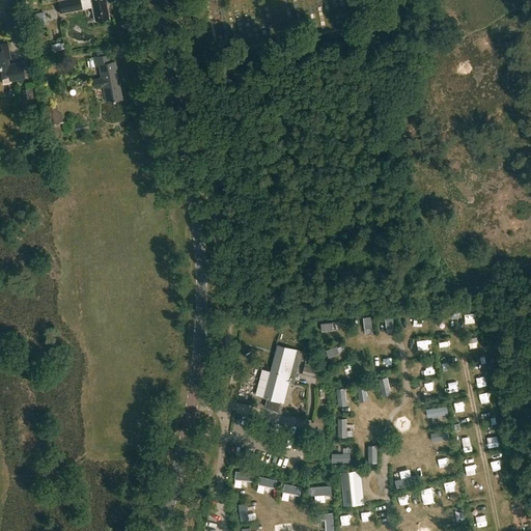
[(60,12),(92,6),(94,20),(109,18),(107,7),(105,0),(60,0),(58,1),(60,12)]
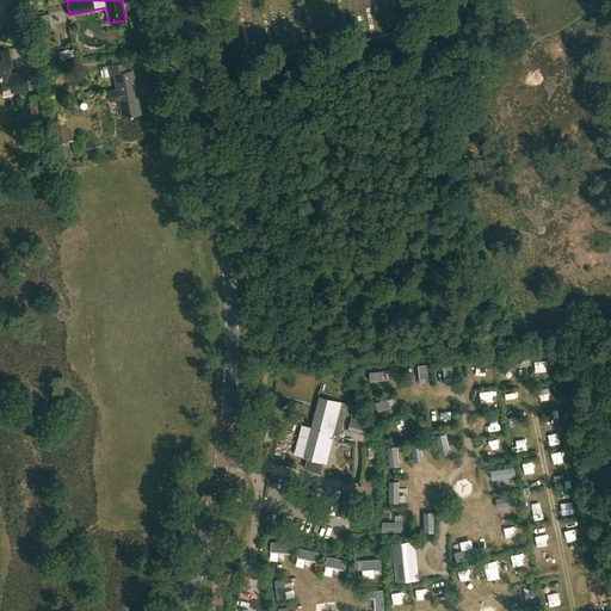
[(42,16),(44,30),(54,28),(50,13),(42,16)]
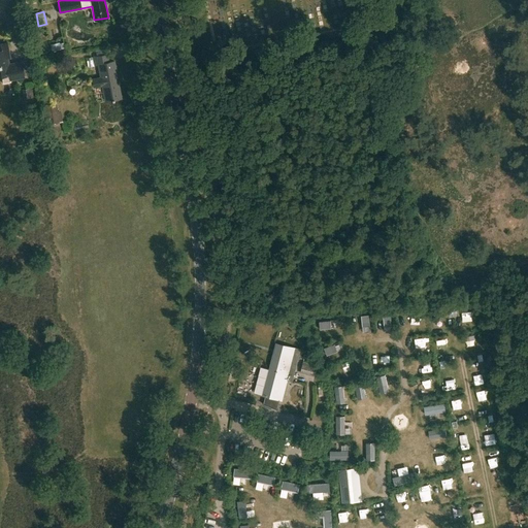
[(59,42),(51,44),(52,52),(61,50),(59,42)]
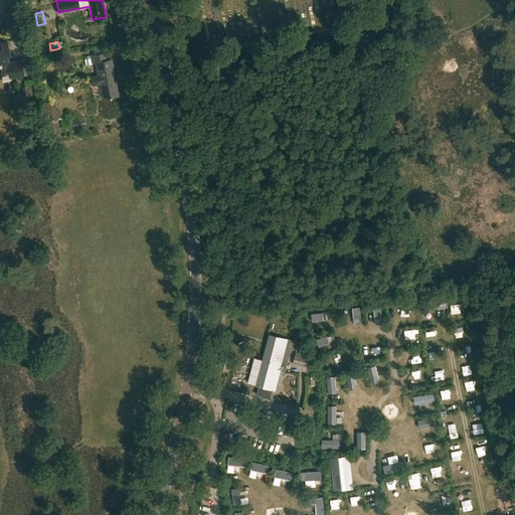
[(9,57),(6,42),(0,42),(0,73),(10,72),(10,76),(22,74),(20,61),(9,62),(8,57),(9,57)]
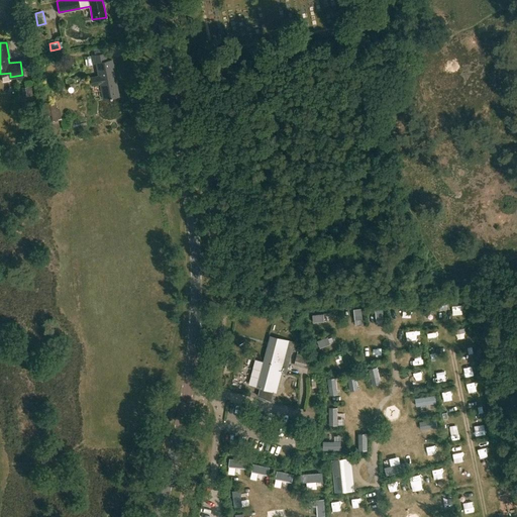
[(106,62),(105,54),(92,56),(94,65),(96,64),(98,77),(90,78),(91,86),(100,84),(102,99),(117,97),(111,61),(106,62)]
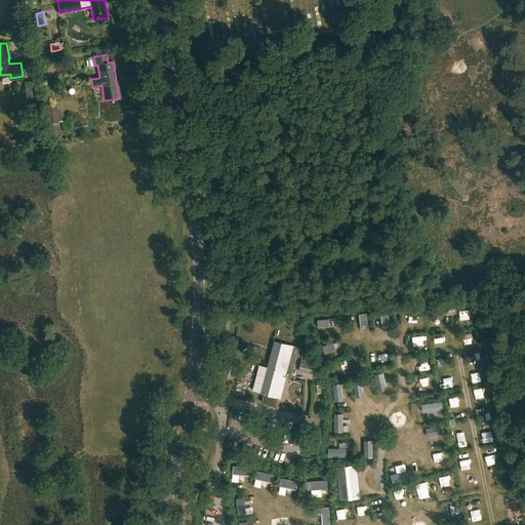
[(24,98),(32,97),(30,87),(22,88),(24,98)]
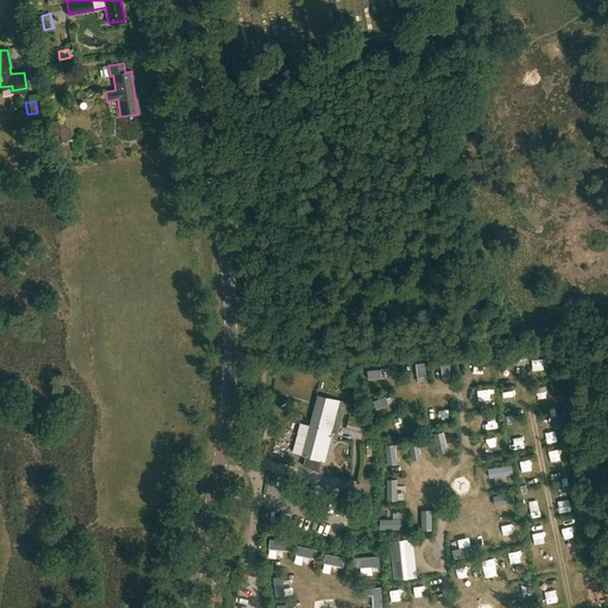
[(61,135),(62,143),(69,141),(67,127),(64,119),(51,121),(55,137),(61,135)]
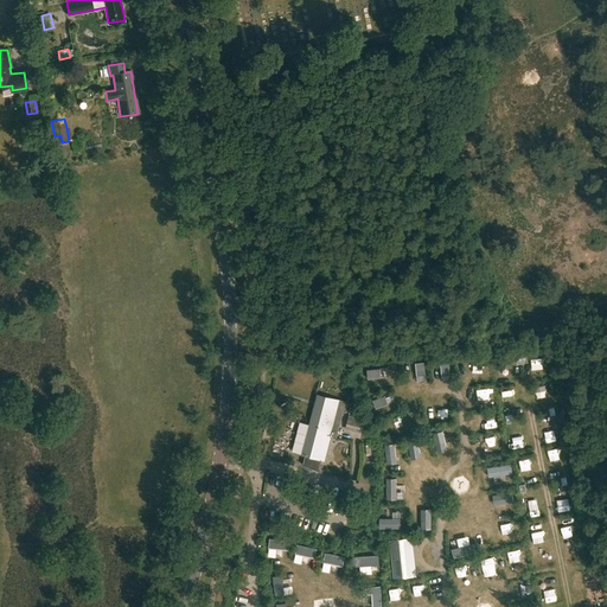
[(415,364),(404,366),(410,388),(420,384),(415,364)]
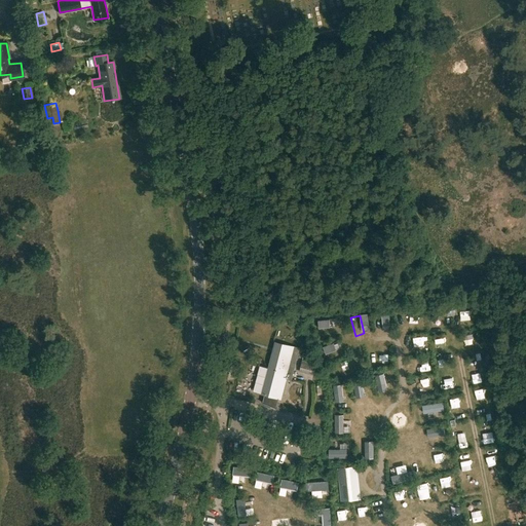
[(338,330),(321,334),(323,340),(339,336),(338,330)]
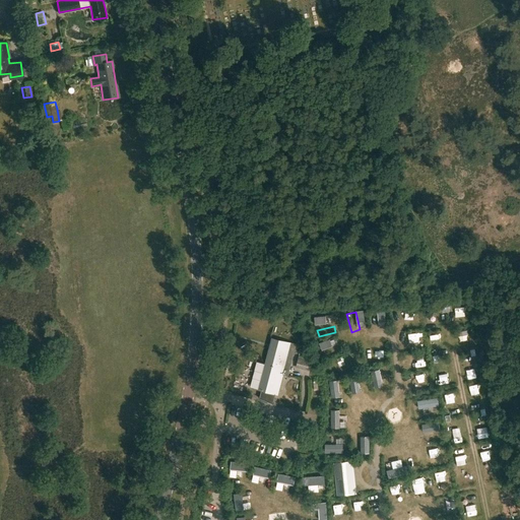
[(461,341),(471,339),(469,328),(459,330),(461,341)]
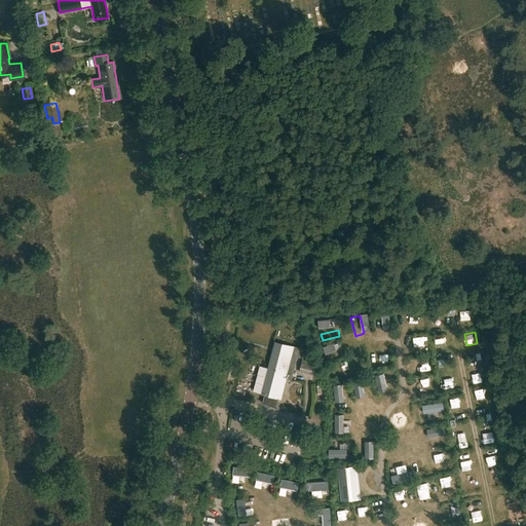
[(408,350),(430,348),(430,340),(407,341),(408,350)]
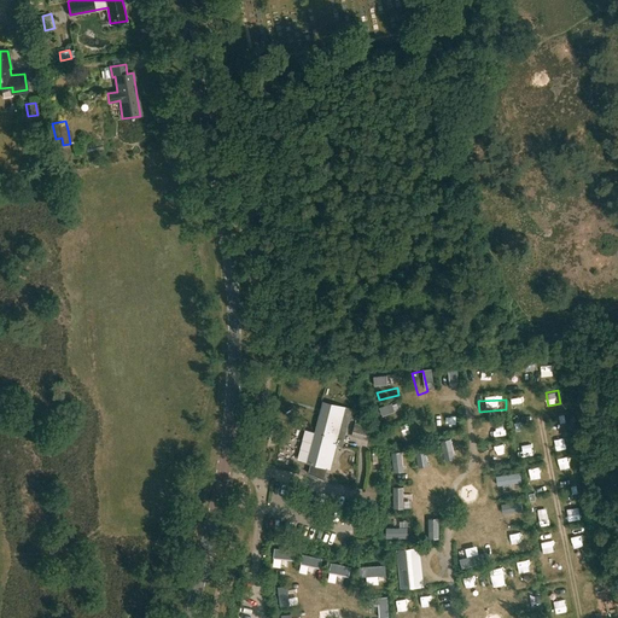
[(308,462),(312,464),(309,473),(308,472),(308,473),(325,479),(324,478),(327,467),(331,468),(337,445),(342,447),(353,409),(324,402),(308,462)]
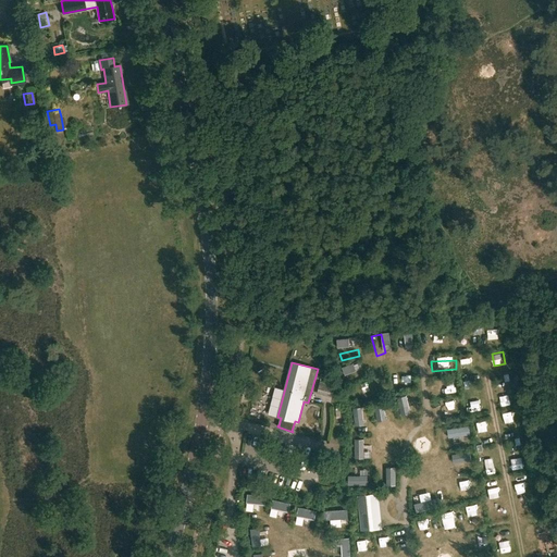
[(356,381),(369,374),(364,366),(351,372),(356,381)]
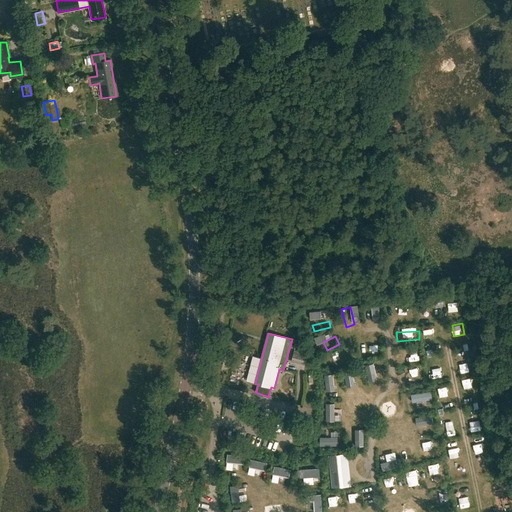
[(380,336),(374,337),(374,347),(371,347),(371,354),(381,354),(380,336)]
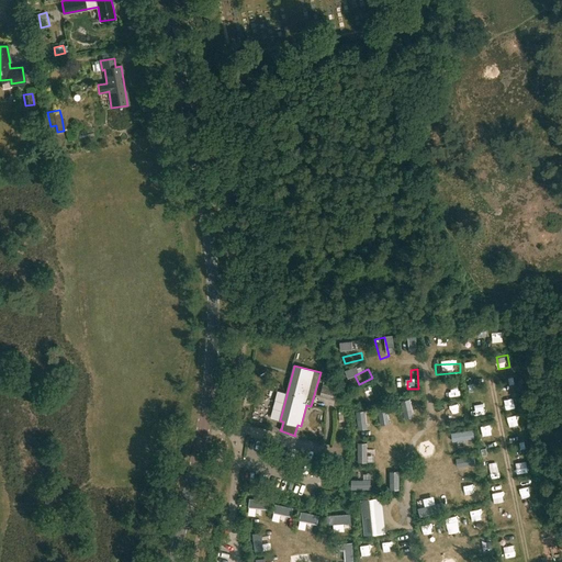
[(323,384),(319,397),(335,402),(338,389),(332,386),(323,384)]
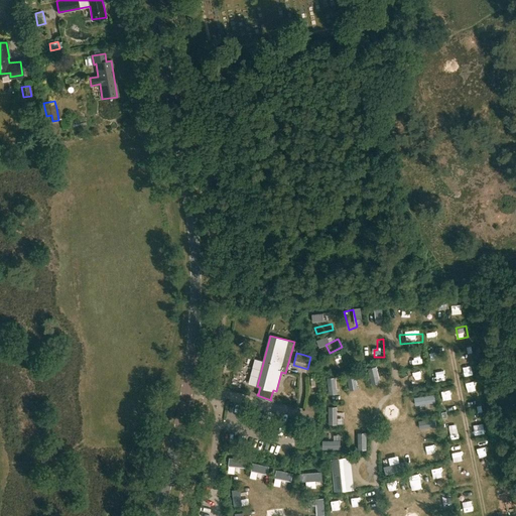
[(356,363),(353,355),(340,360),(343,368),(356,363)]
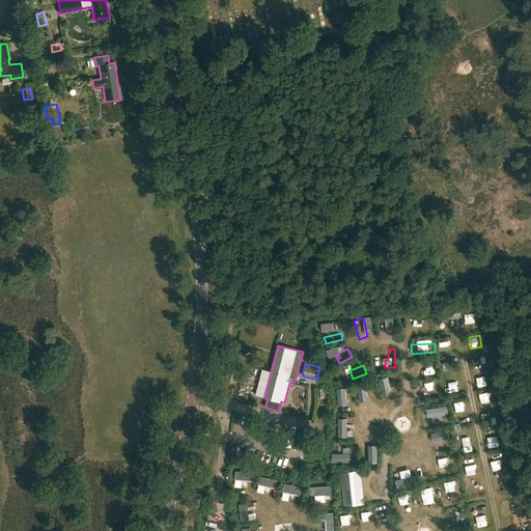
[(389,380),(381,382),(385,400),(393,398),(389,380)]
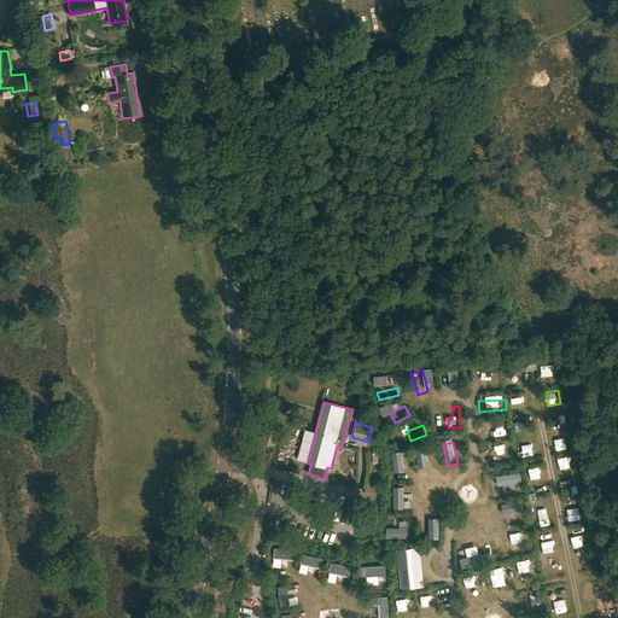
[(505,453),(511,452),(509,444),(485,448),(487,458),(505,455),(505,453)]
